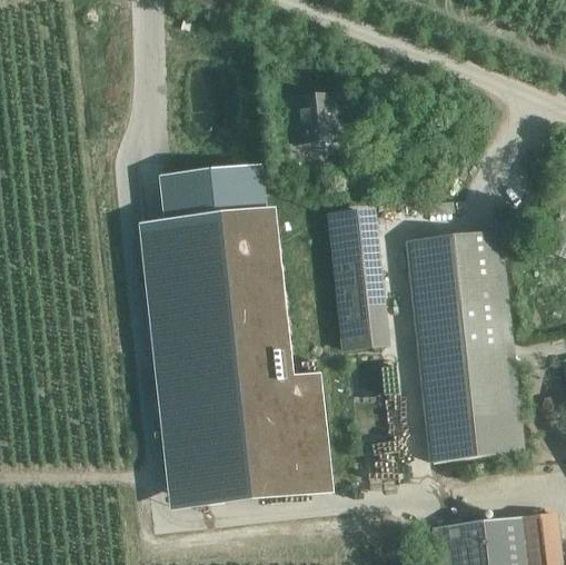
[(324,132),(348,130),(345,98),(327,100),(326,93),(298,96),(301,120),(295,121),(297,141),(324,139),(324,132)]
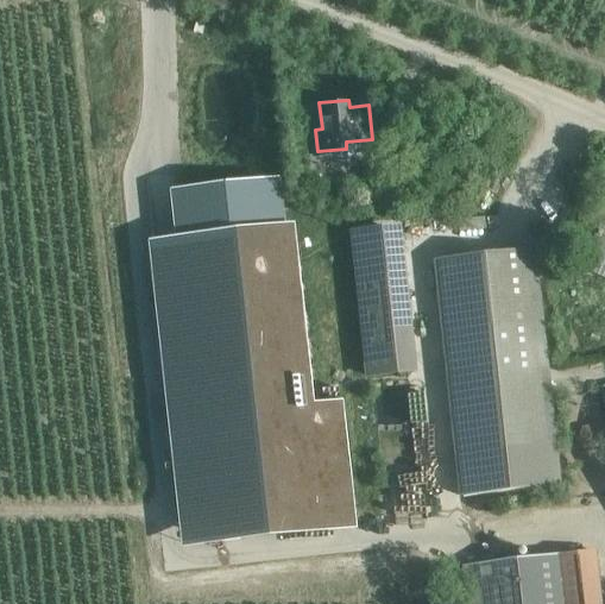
[(178,236),(152,239),(186,541),(354,522),(342,407),(313,410),(292,224),(287,225),(281,176),(174,188),(178,236)]
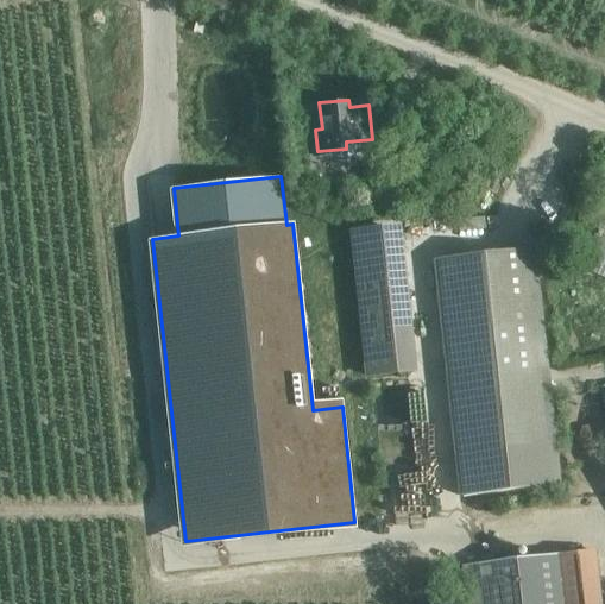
[(366,373),(416,370),(404,224),(354,228),(366,373)]
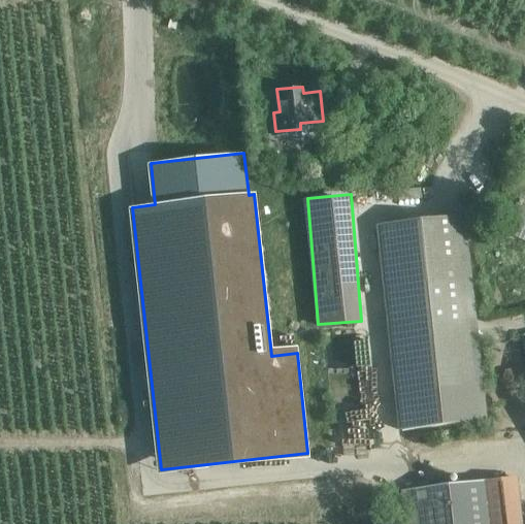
[(524,199),(517,215),(518,216),(511,229),(524,235),(524,199)]
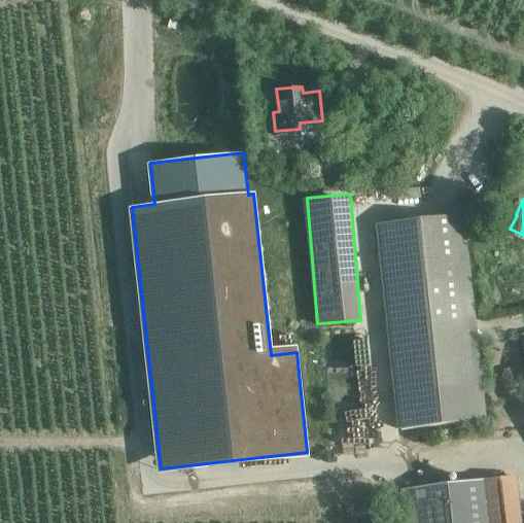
[(486,417),(470,277),(464,215),(382,223),(404,426),(486,417)]
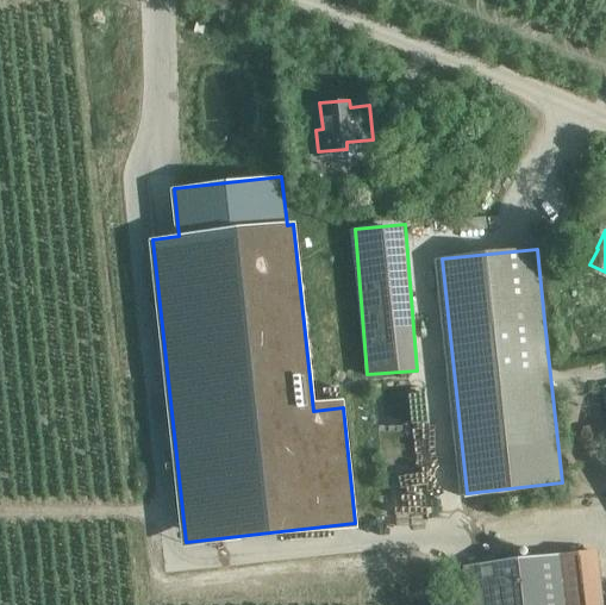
[(543,554),(467,563),(470,604),(603,604),(597,548),(543,554)]
